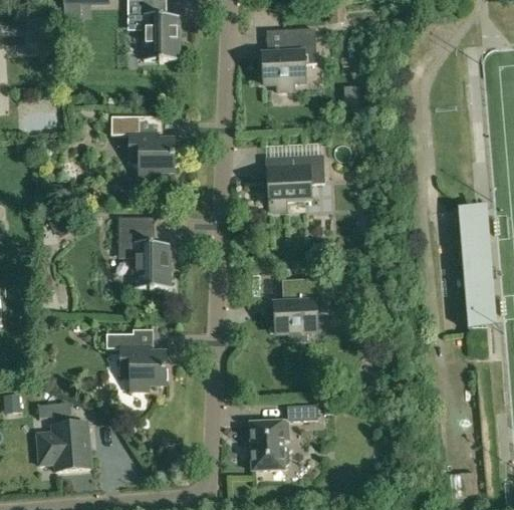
[(127,0),(129,20),(141,20),(145,23),(145,59),(160,59),(160,61),(164,61),(164,59),(179,59),(179,41),(177,41),(177,34),(179,34),(179,15),(164,15),(164,0),(127,0)]
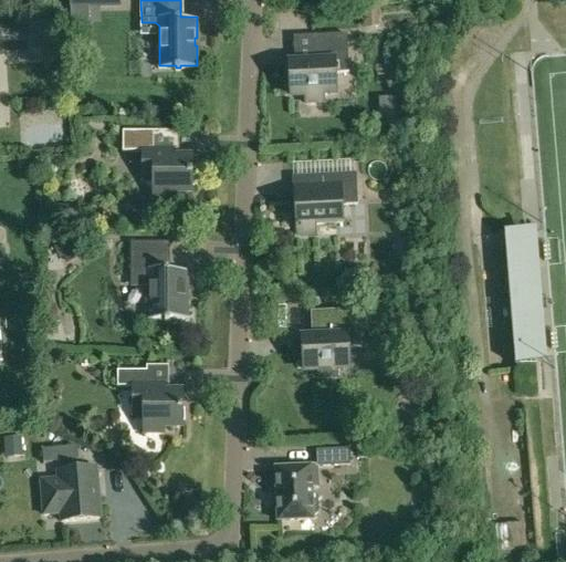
[(380,24),(379,10),(365,11),(366,25),(380,24)]
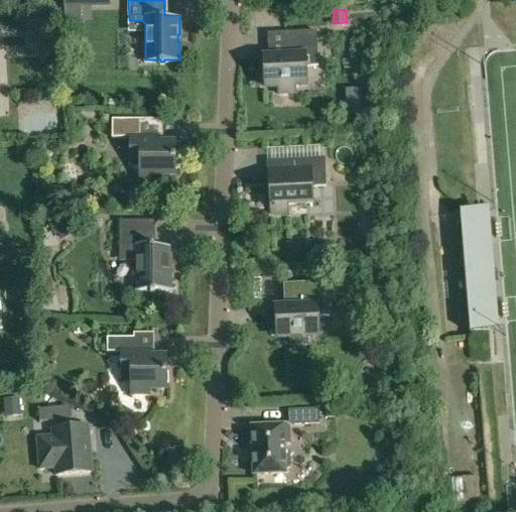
[(57,52),(54,16),(29,17),(30,22),(25,22),(26,34),(30,33),(31,53),(57,52)]
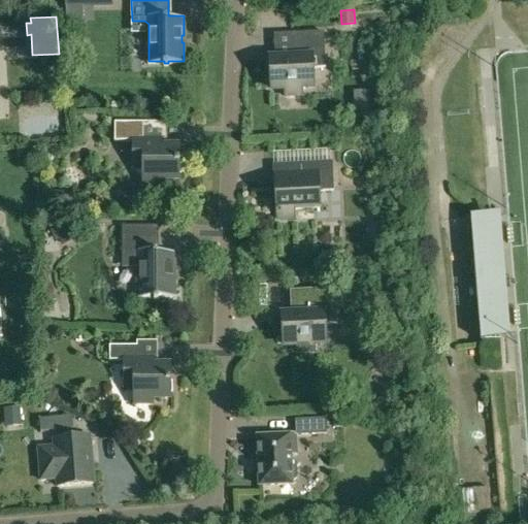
[(294,56),(270,57),(271,86),(285,85),(286,94),(302,93),(302,85),(315,84),(314,65),(326,65),(324,29),(293,31),(294,56)]
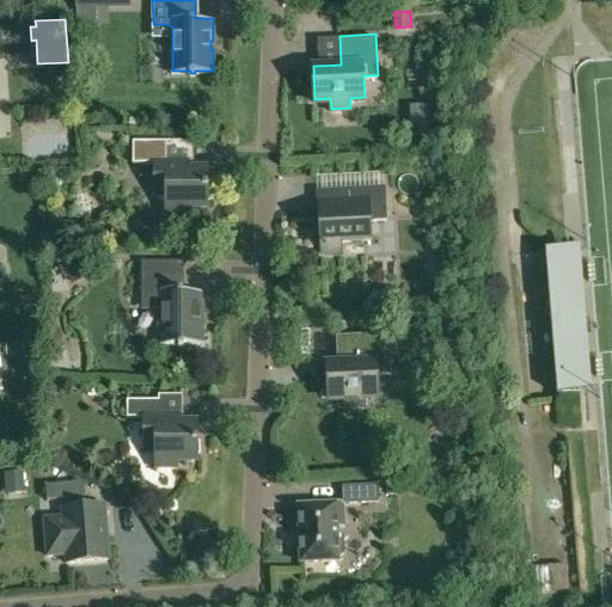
[(138,160),(154,160),(154,190),(166,190),(166,209),(188,210),(188,203),(207,203),(207,198),(206,198),(206,186),(208,186),(208,165),(188,165),(188,159),(182,159),(170,159),(170,138),(138,138),(138,160)]
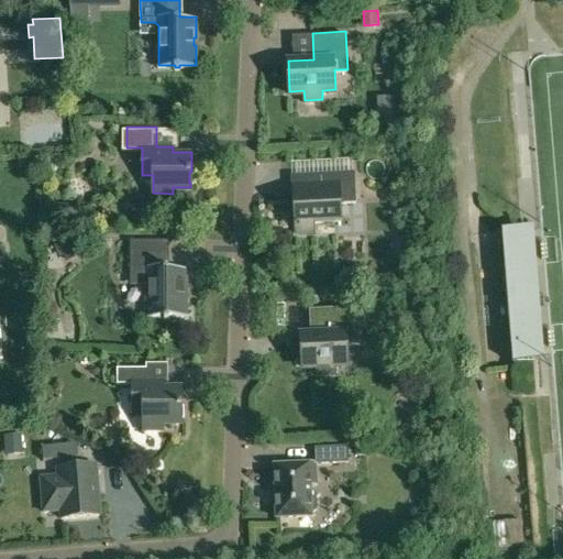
[(320,190),(294,192),(296,232),(313,231),(313,221),(341,220),(340,200),(356,200),(354,171),(319,173),(320,190)]
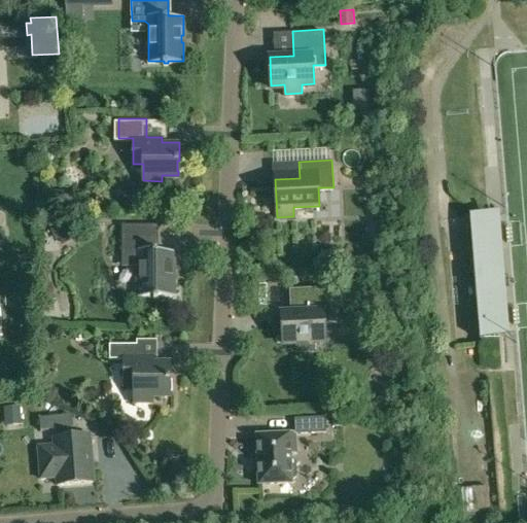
[(499,210),(494,210),(468,212),(479,337),(510,335),(499,210)]
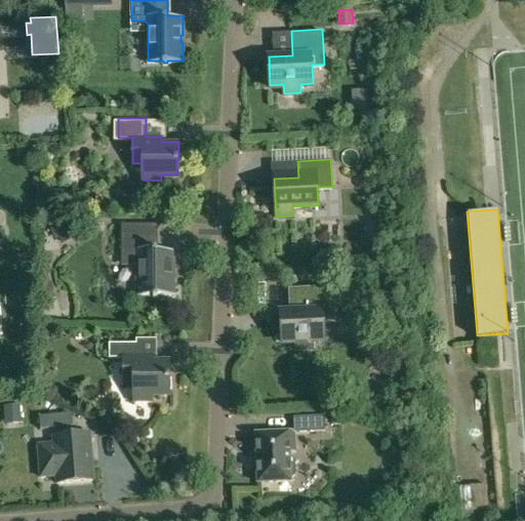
[(121,247),(137,247),(137,293),(153,293),(153,295),(157,295),(157,293),(173,293),(173,275),(170,275),(170,268),(173,268),(173,248),(157,248),(157,246),(155,246),(155,222),(121,222),(121,247)]
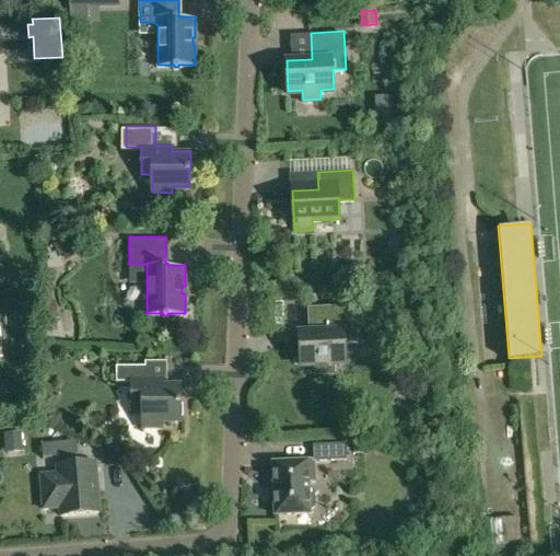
[(307,304),(308,332),(299,332),(300,362),(314,362),(315,371),(333,371),(333,361),(346,361),(345,342),(358,342),(356,302),(307,304)]
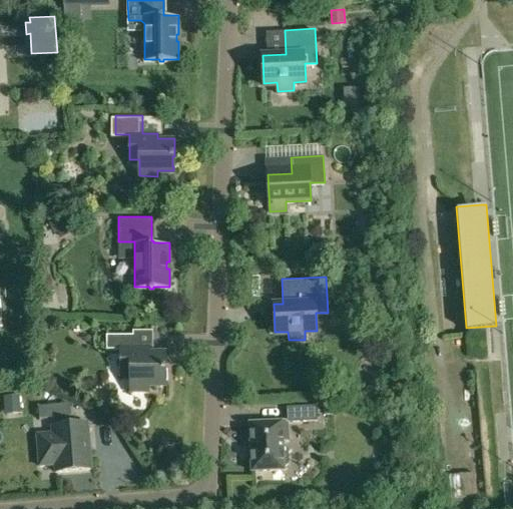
[(106,333),(106,347),(120,347),(120,372),(130,372),(130,389),(148,389),(148,384),(164,383),(164,379),(163,379),(163,369),(164,369),(164,352),(148,352),(148,347),(142,347),(142,346),(132,346),(132,333),(106,333)]
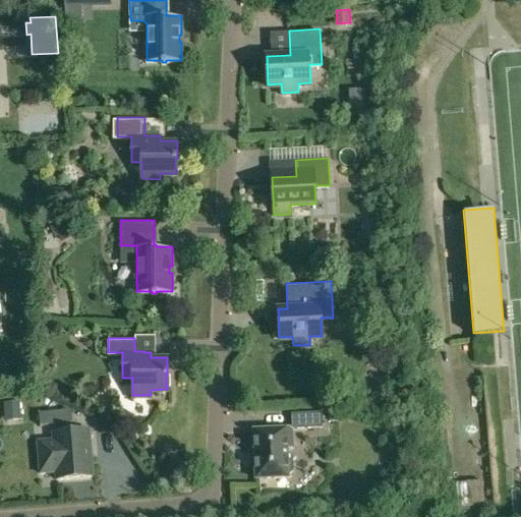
[(4,399),(5,417),(21,416),(19,398),(4,399)]
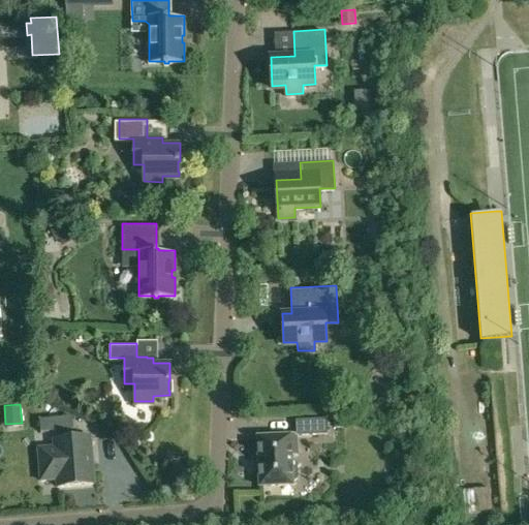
[(301,418),(302,433),(327,432),(325,417),(301,418)]
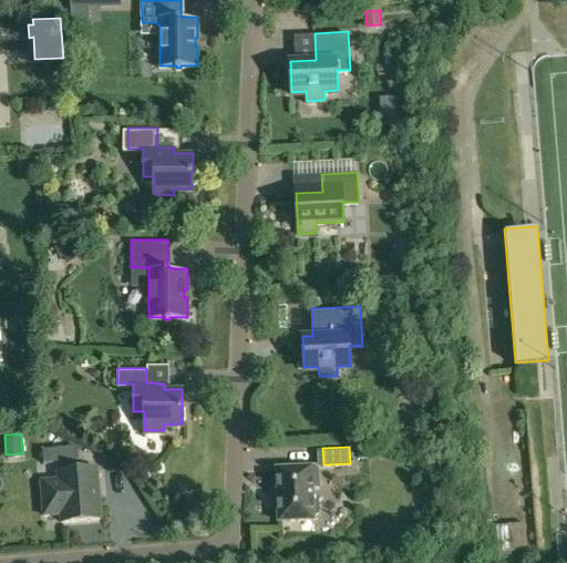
[(278,519),(312,518),(312,513),(316,513),(318,510),(318,494),(315,492),(312,492),(311,484),(318,484),(317,464),(276,466),(278,519)]
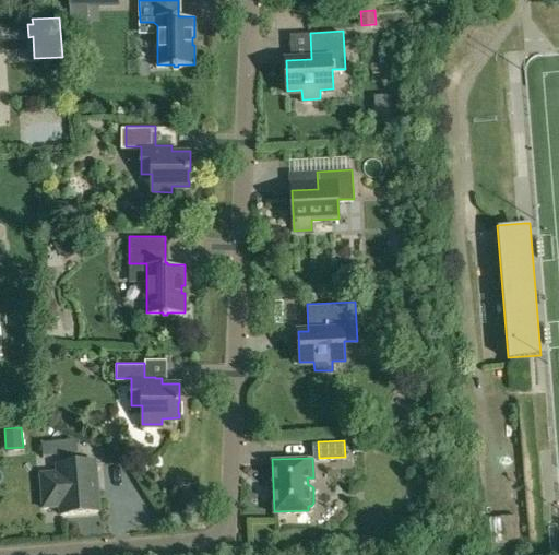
[(57,475),(40,476),(43,505),(59,504),(60,511),(99,508),(95,459),(56,461),(57,475)]
